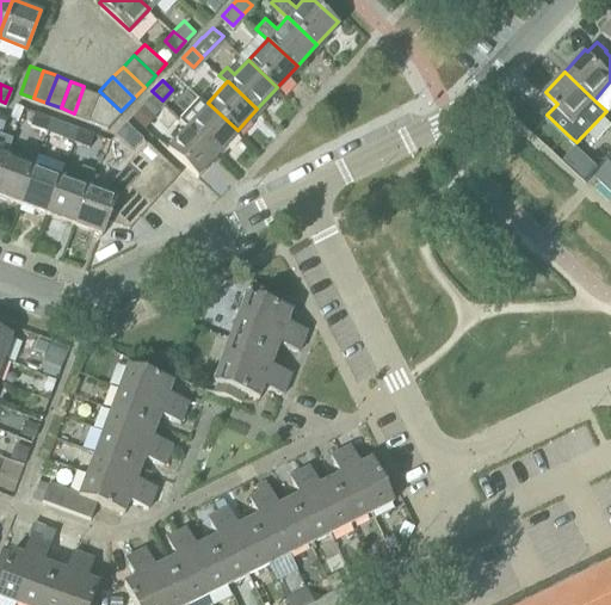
[(88,118),(97,91),(84,86),(74,113),(88,118)]
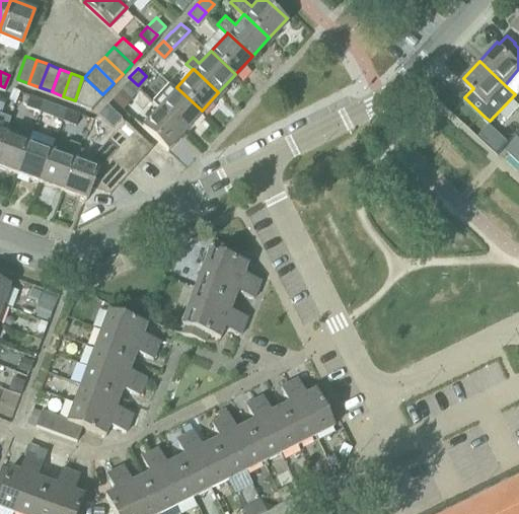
[(102,94),(84,77),(82,77),(75,100),(91,106),(102,94)]
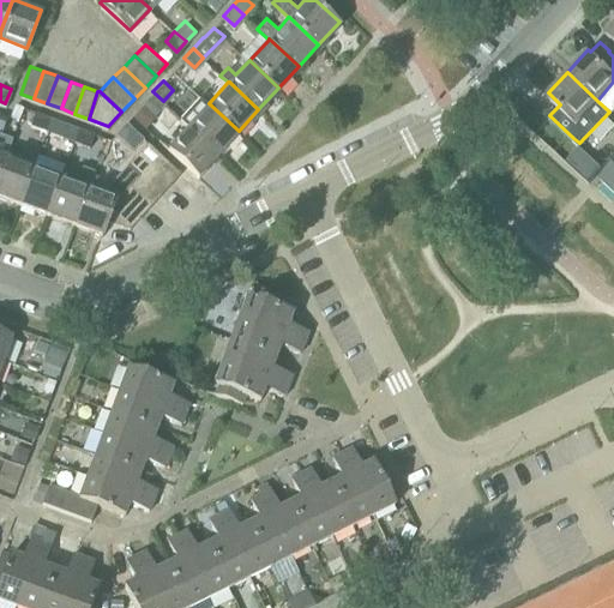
[(155,112),(163,101),(152,91),(144,101),(155,112)]
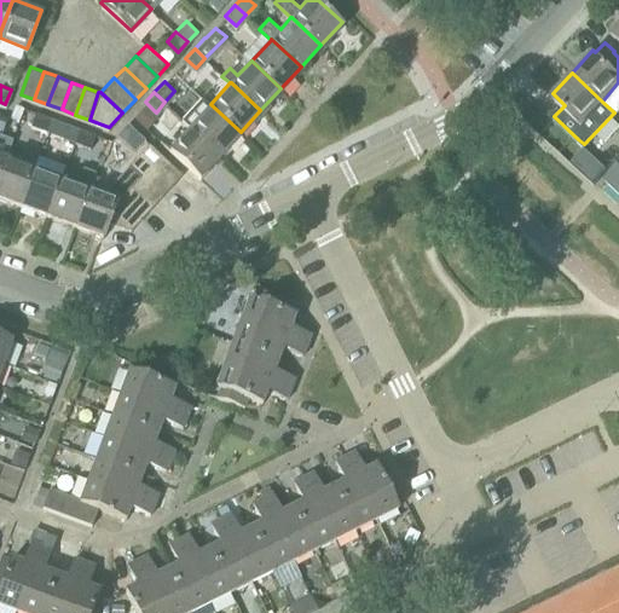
[(180,117),(190,126),(220,154),(241,132),(210,104),(209,104),(200,96),(180,117)]
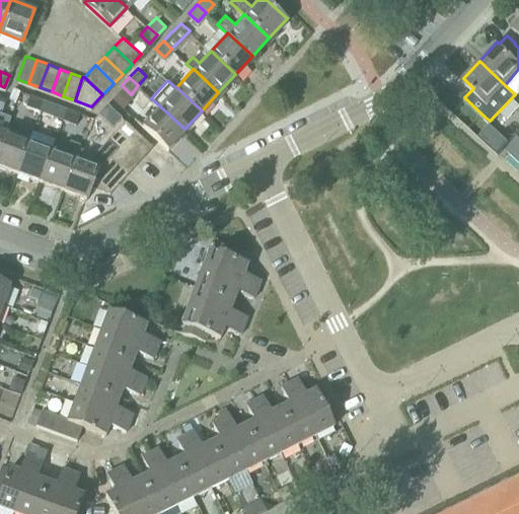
[(25,102),(39,107),(43,96),(29,91),(25,102)]
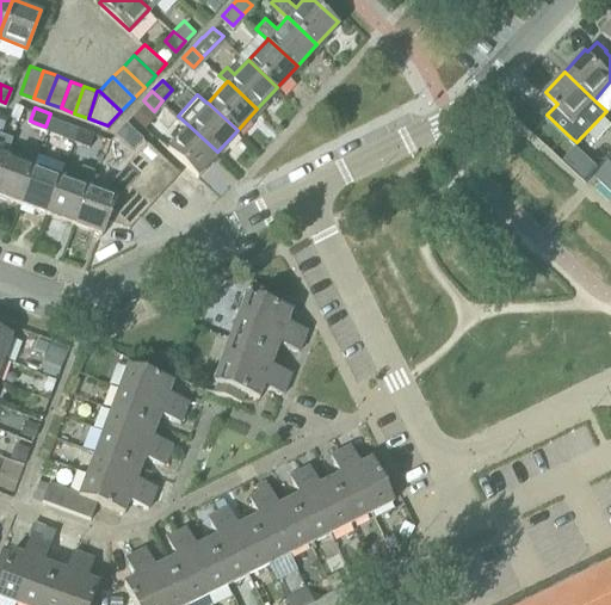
[(50,113),(45,127),(61,133),(61,134),(72,137),(73,137),(78,124),(66,119),(50,113)]
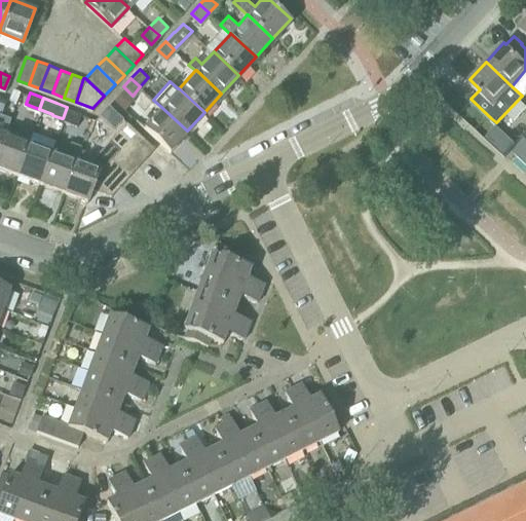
[(67,107),(63,118),(76,123),(80,112),(67,107)]
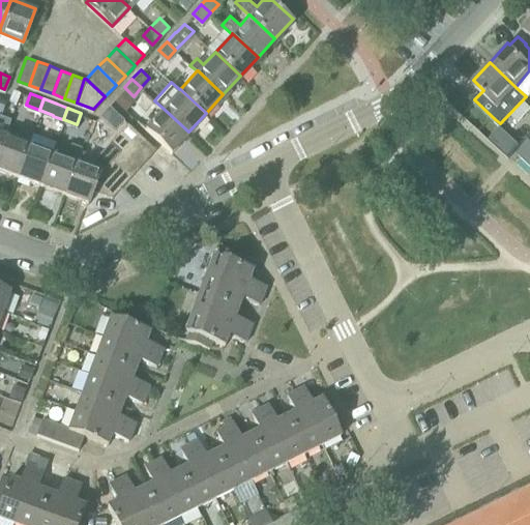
[(172,149),(188,132),(163,108),(146,125),(172,149)]
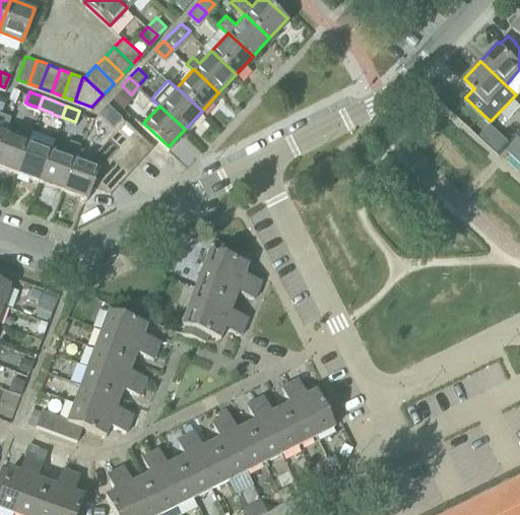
[(126,137),(143,154),(153,144),(125,118),(116,128),(126,137)]
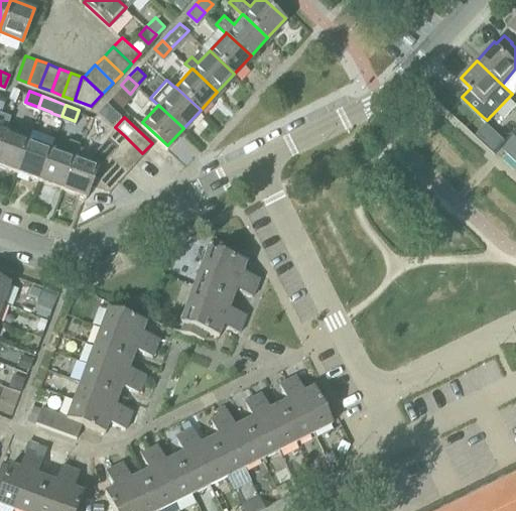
[(37,177),(49,146),(53,134),(30,126),(27,137),(15,169),(37,177)]
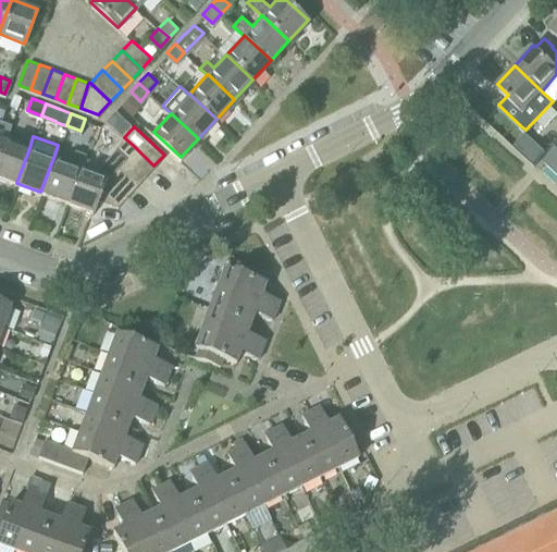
[(107,178),(115,168),(125,157),(135,147),(124,137),(115,147),(93,172),(81,168),(78,167),(65,200),(93,211),(98,198),(116,205),(126,195),(107,178)]
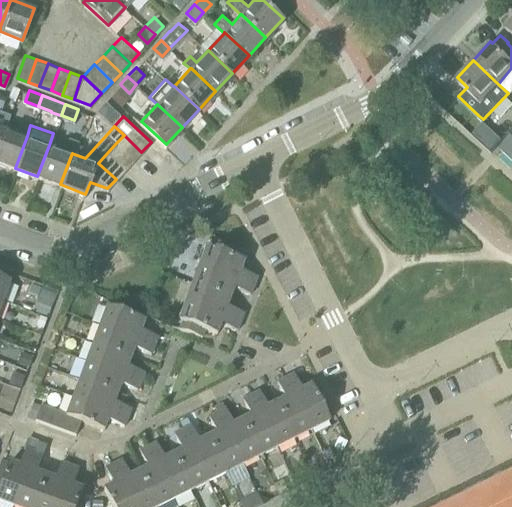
[(0,162),(15,168),(27,136),(3,128),(0,136),(0,162)]
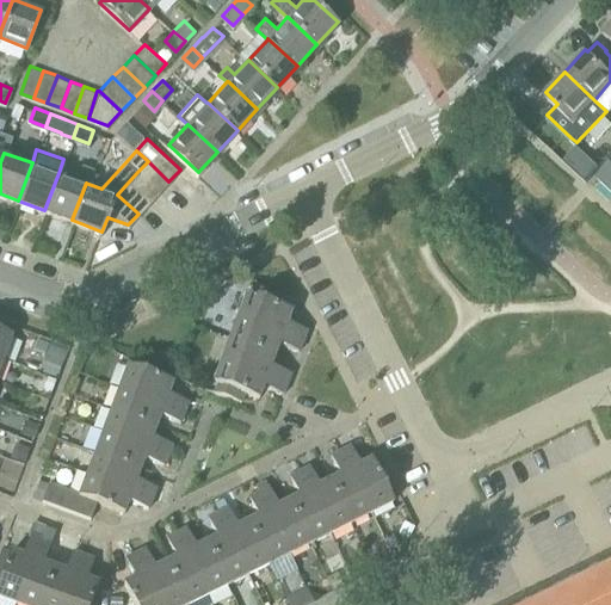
[(586,153),(575,165),(585,174),(597,162),(586,153)]
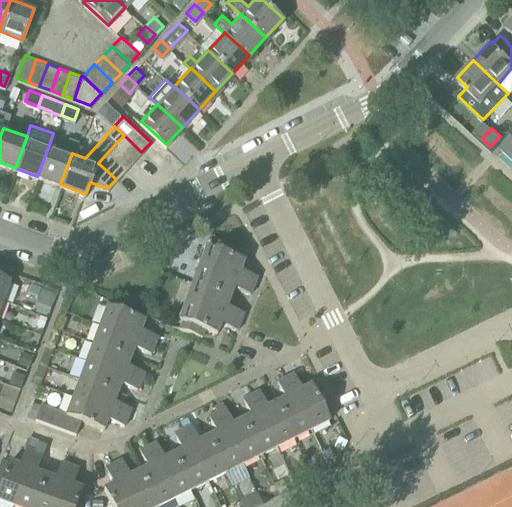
[(133,161),(141,152),(124,135),(115,144),(133,161)]
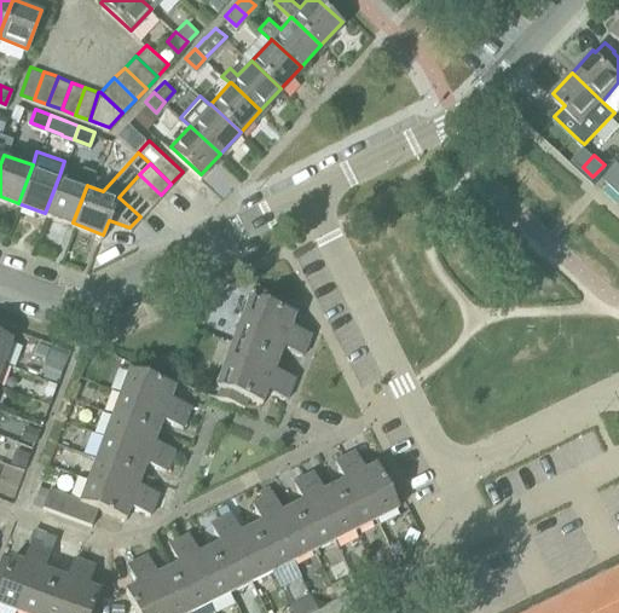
[(59,175),(45,213),(73,223),(87,185),(90,186),(96,169),(82,165),(76,181),(59,175)]
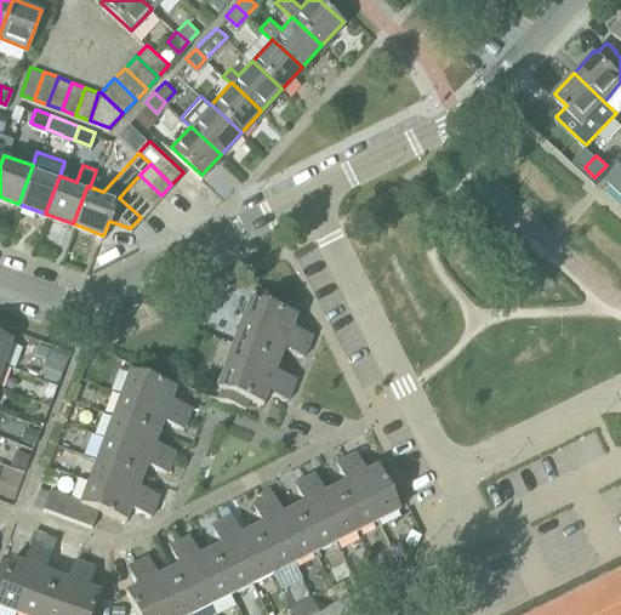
[(620,189),(620,165),(609,178),(620,189)]
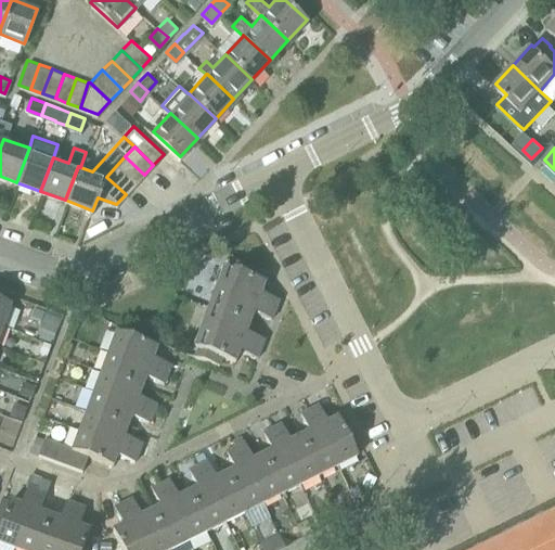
[(134,184),(144,175),(125,156),(115,167),(134,184)]
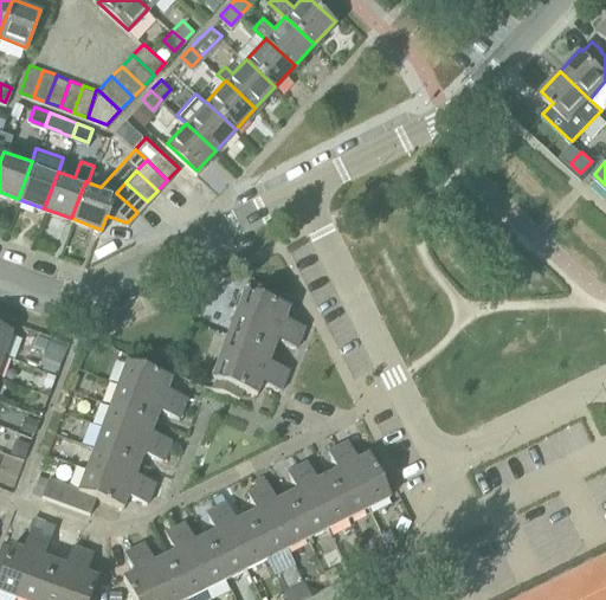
[(137,212),(147,201),(126,182),(116,193),(137,212)]
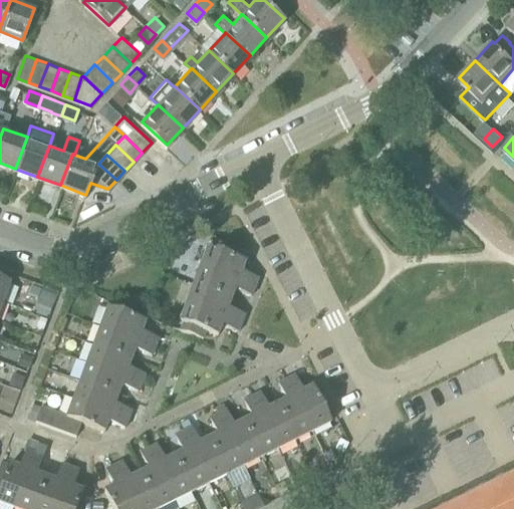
[(193,282),(231,296),(235,286),(252,292),(258,275),(242,269),(246,259),(234,255),(237,247),(214,238),(211,246),(208,244),(193,282)]
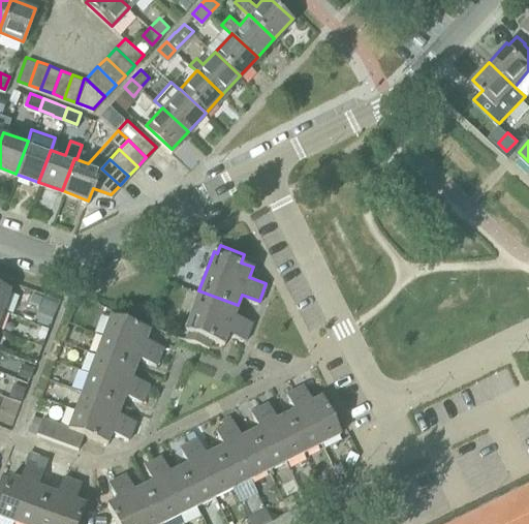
[(0,306),(3,307),(10,288),(0,283),(0,306)]
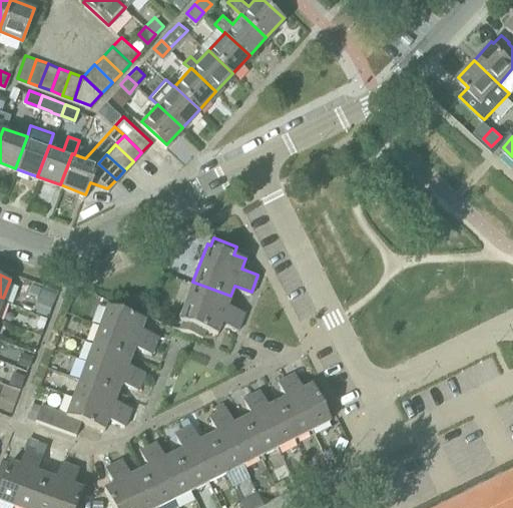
[(227,305),(230,296),(192,282),(179,318),(183,319),(180,327),(202,336),(205,328),(217,332),(220,323),(237,329),(243,311),(227,305)]
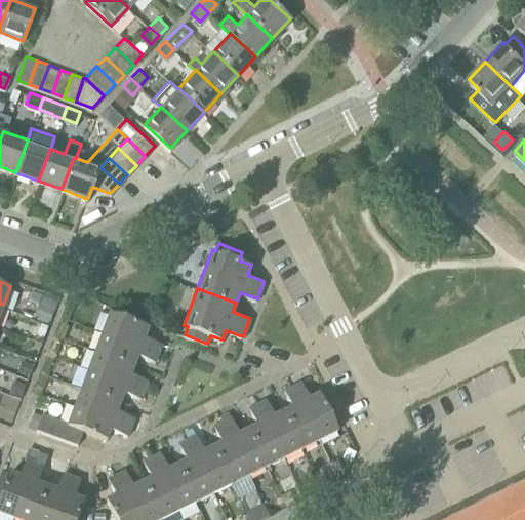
[(49,318),(56,297),(32,289),(29,298),(38,302),(35,313),(49,318)]
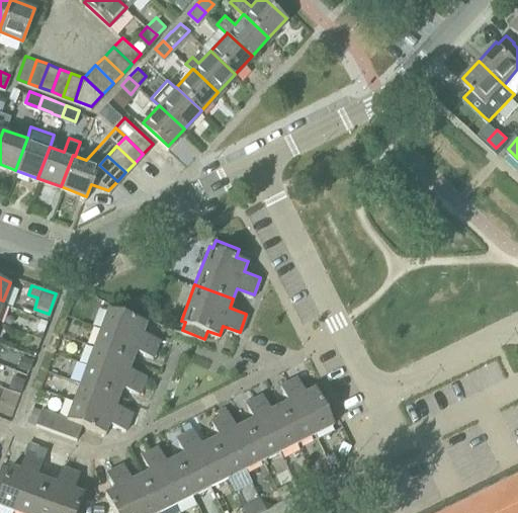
[(100,326),(157,347),(160,338),(143,332),(147,322),(107,307),(100,326)]
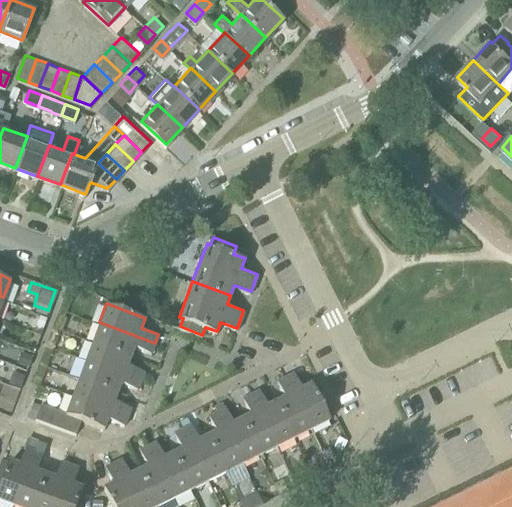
[(151,351),(155,343),(99,322),(93,340),(131,354),(135,345),(151,351)]
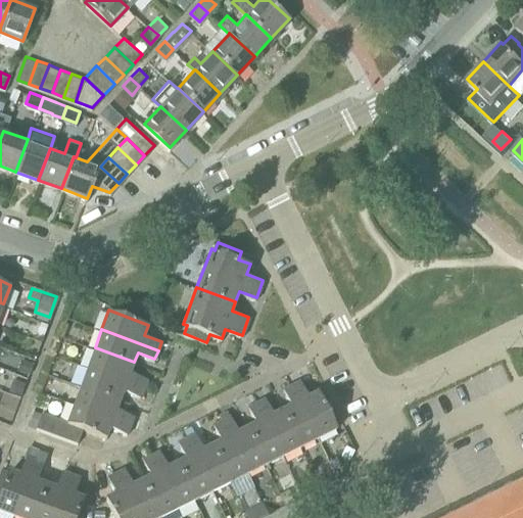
[(131,372),(134,362),(95,347),(88,366),(144,387),(147,378),(131,372)]
